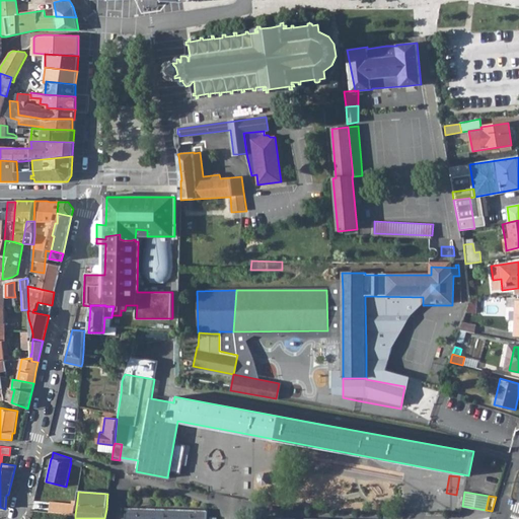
[(50,502),(49,512),(75,515),(77,501),(72,501),(72,504),(50,502)]
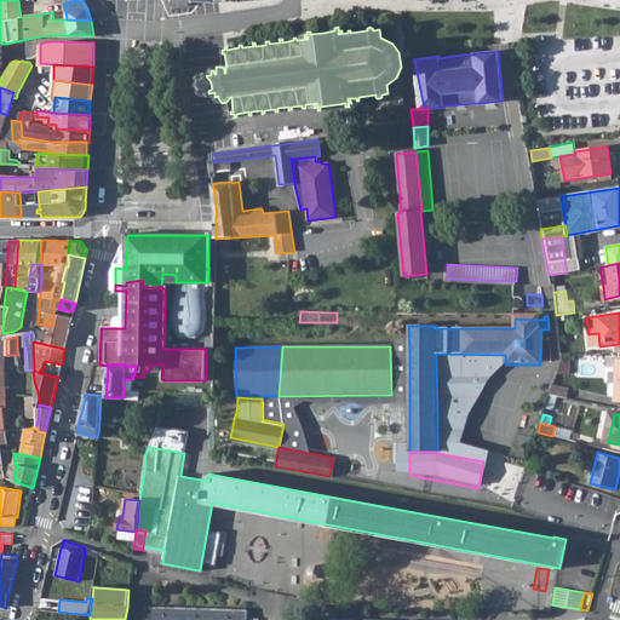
[(149,608),(148,619),(246,619),(247,610),(149,608)]
